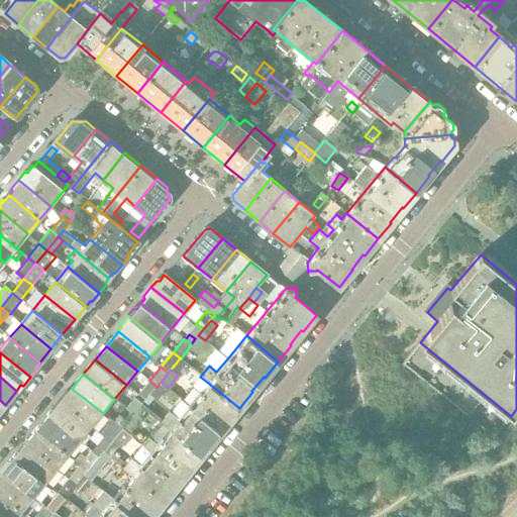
[(149,395),(157,387),(149,381),(138,395),(144,400),(149,395)]
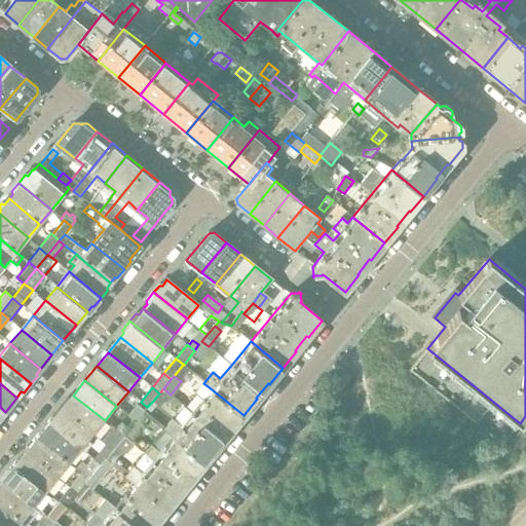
[(217,446),(229,430),(230,431),(243,415),(212,389),(209,392),(202,387),(194,398),(200,403),(182,426),(174,419),(164,429),(174,437),(205,462),(218,447),(217,446)]
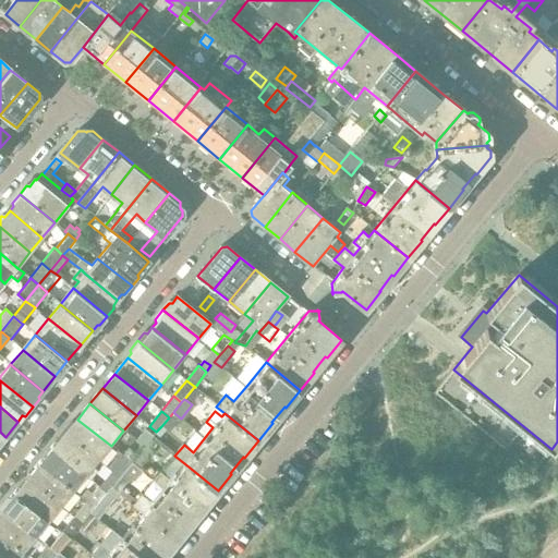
[(169,433),(181,419),(173,412),(169,417),(161,426),(169,433)]
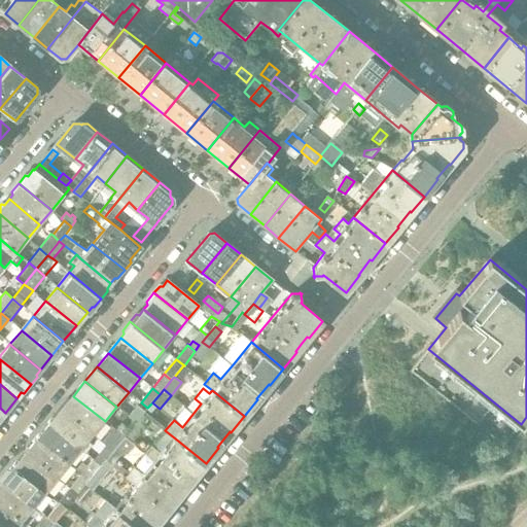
[(105,421),(73,396),(69,400),(66,400),(60,408),(94,435),(105,421)]
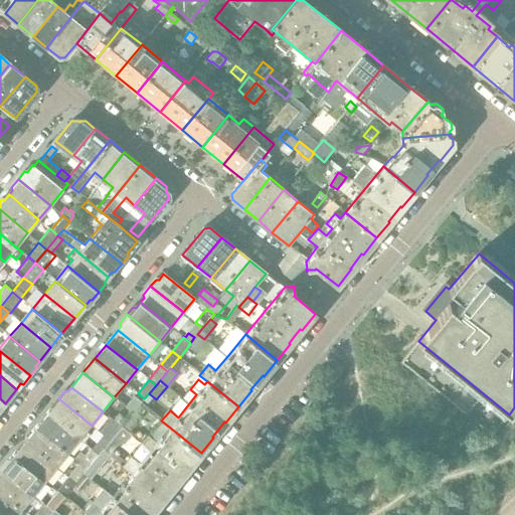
[(134,412),(141,402),(134,397),(127,407),(134,412)]
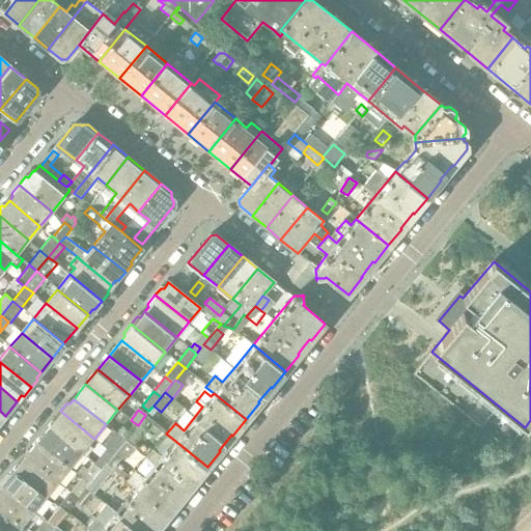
[(94,439),(60,411),(53,420),(54,422),(50,427),(82,453),(86,457),(93,448),(89,445),(94,439)]
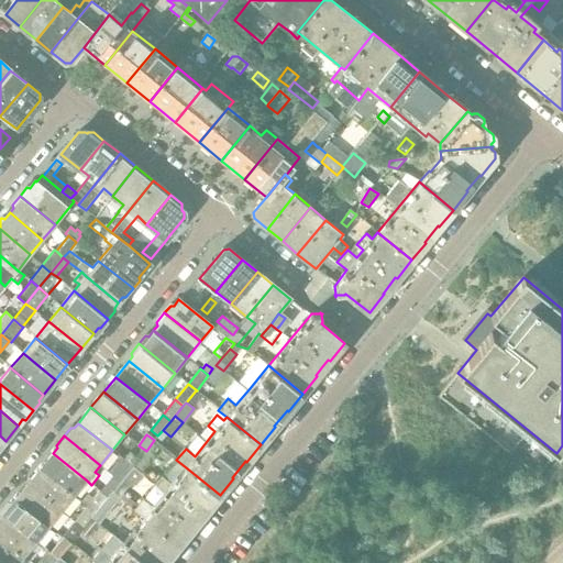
[(140,472),(152,456),(145,452),(140,461),(133,467),(140,472)]
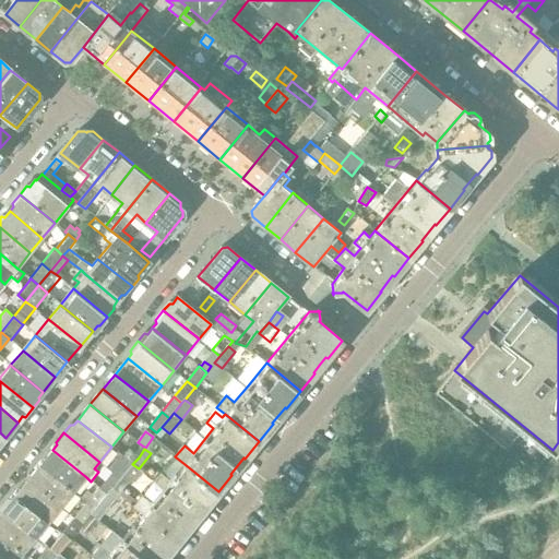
[(86,477),(52,450),(40,464),(74,492),(86,477)]
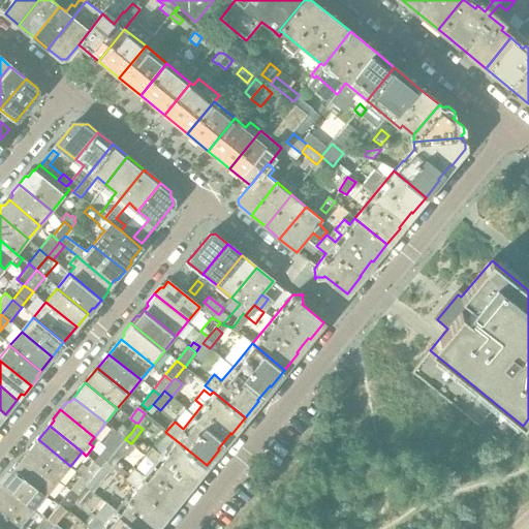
[(131,433),(122,426),(117,432),(125,439),(131,433)]
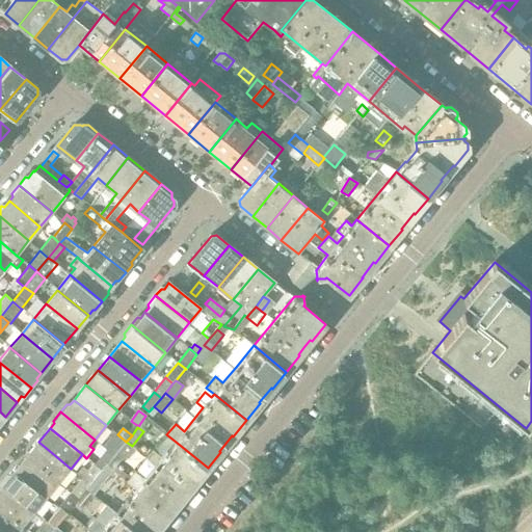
[(114,456),(126,442),(117,434),(116,433),(104,448),(114,456)]
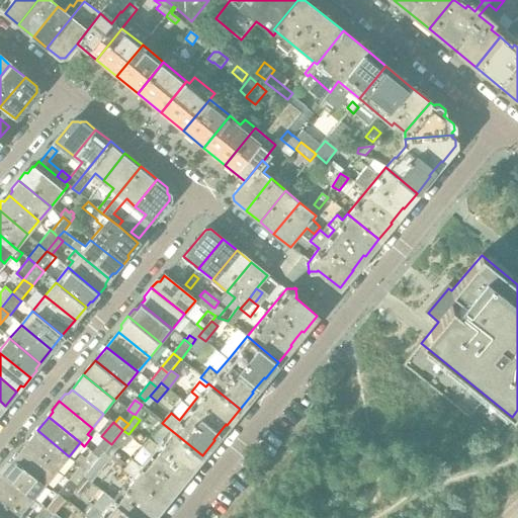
[(494,439),(500,432),(495,428),(490,435),(494,439)]
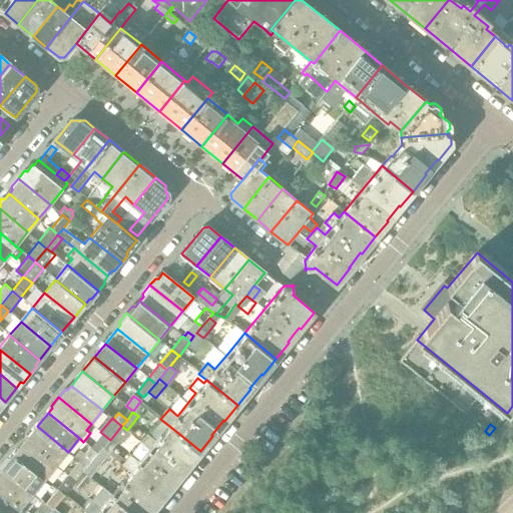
[(68,452),(37,426),(25,441),(56,466),(68,452)]
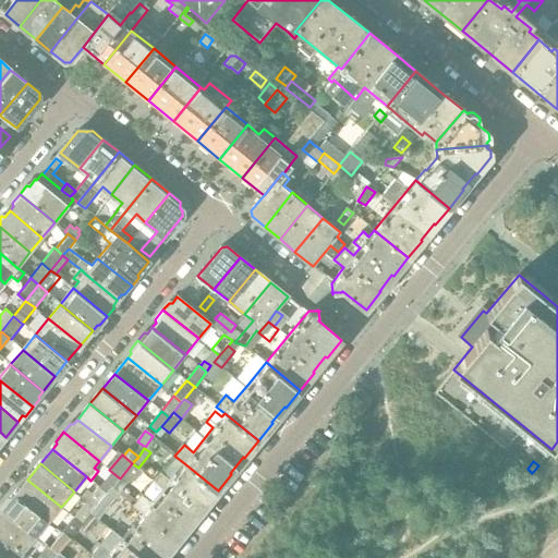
[(135,481),(142,472),(138,468),(132,463),(120,478),(116,484),(112,488),(119,493),(128,482),(135,481)]
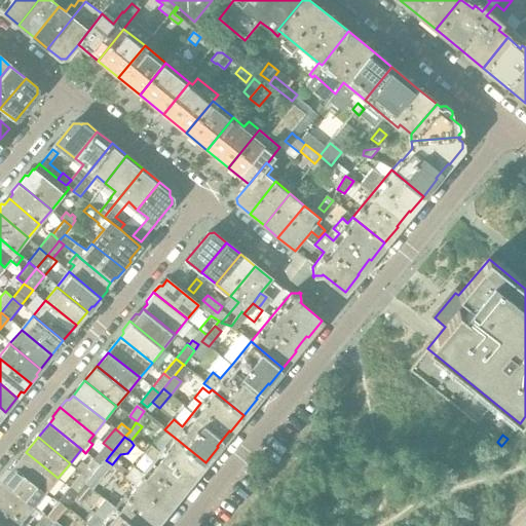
[(178,493),(186,483),(190,478),(191,479),(205,462),(174,437),(160,453),(150,445),(144,452),(153,460),(143,474),(135,466),(126,477),(135,484),(166,510),(180,494),(178,493)]
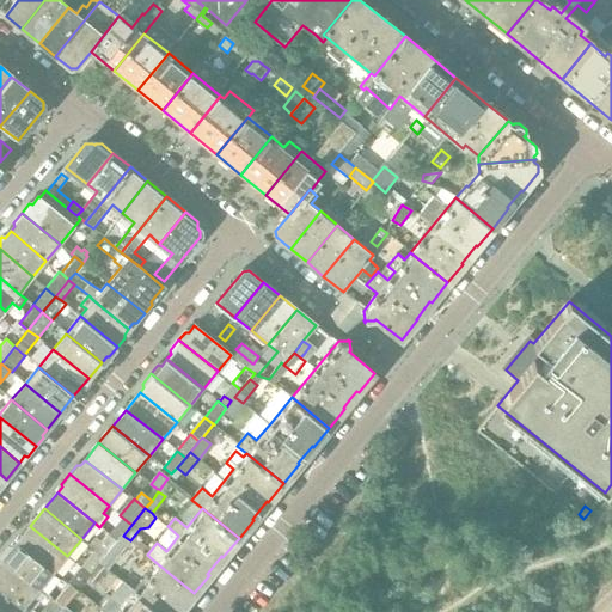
[(117,542),(123,536),(127,531),(120,525),(111,536),(117,542)]
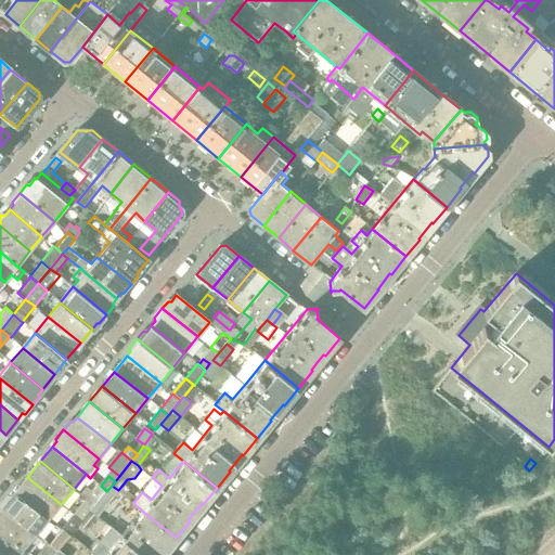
[(61,504),(27,477),(15,492),(48,519),(61,504)]
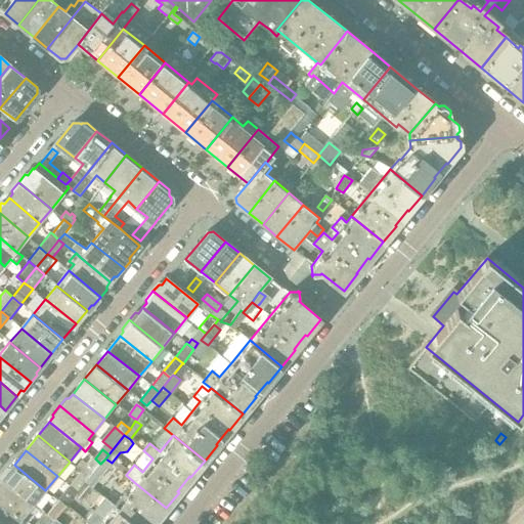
[(89,477),(100,464),(95,459),(93,457),(81,471),(89,477)]
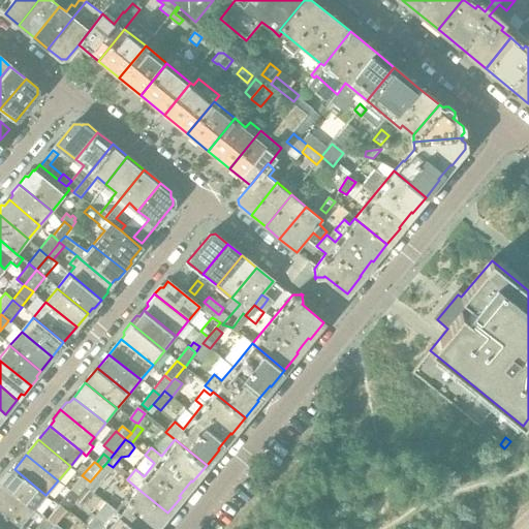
[(101,481),(113,467),(106,463),(101,468),(90,481),(87,486),(93,491),(95,489),(94,488),(100,480),(101,481)]
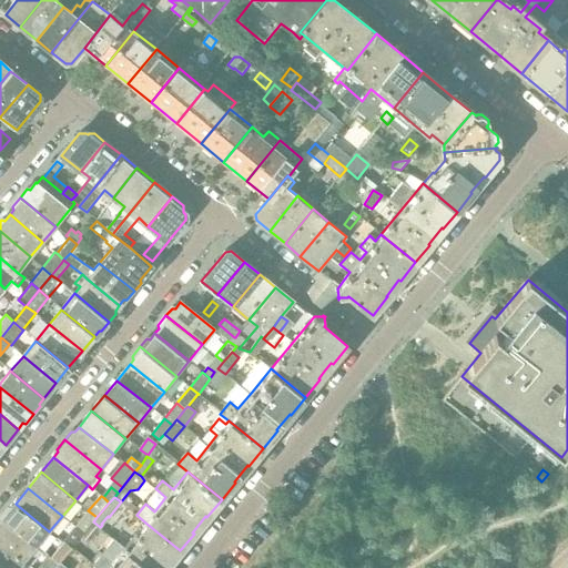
[(49,531),(16,504),(11,509),(8,509),(1,517),(37,547),(49,531)]
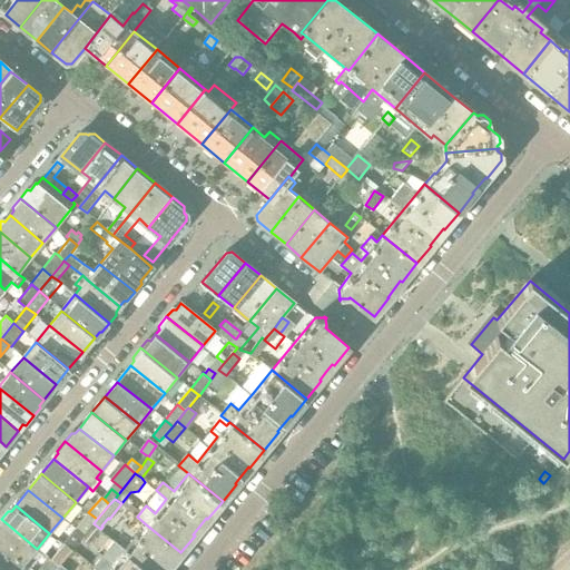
[(94,523),(97,519),(88,512),(76,529),(84,536),(94,523)]
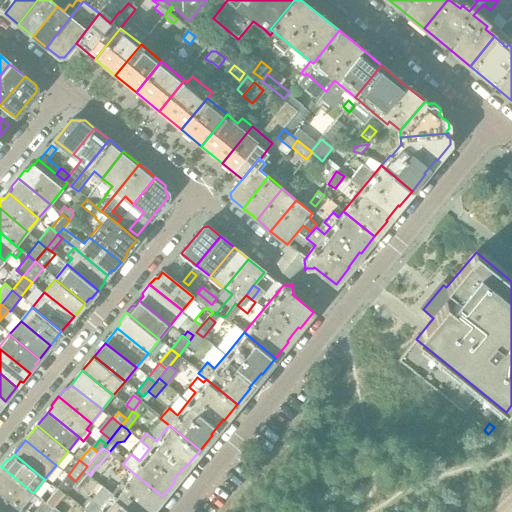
[(33,493),(1,466),(0,467),(0,489),(22,507),(33,493)]
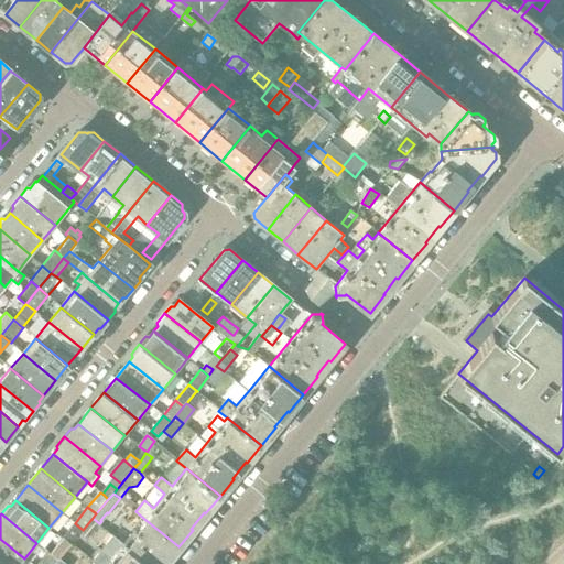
[(87,540),(99,524),(99,523),(93,518),(83,530),(79,533),(87,540)]
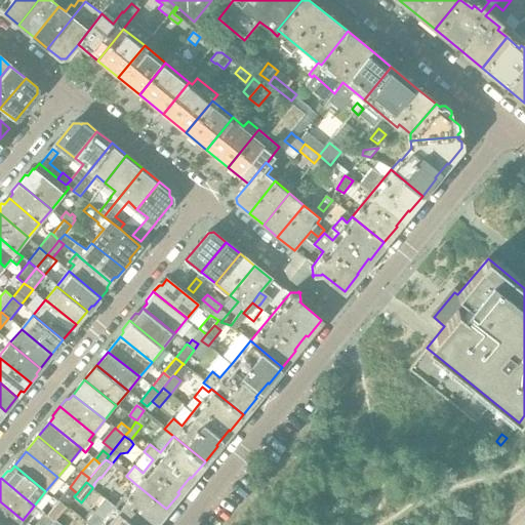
[(151,524),(152,524),(151,524),(153,524),(166,509),(134,483),(104,520),(93,512),(85,522),(88,524),(151,524)]
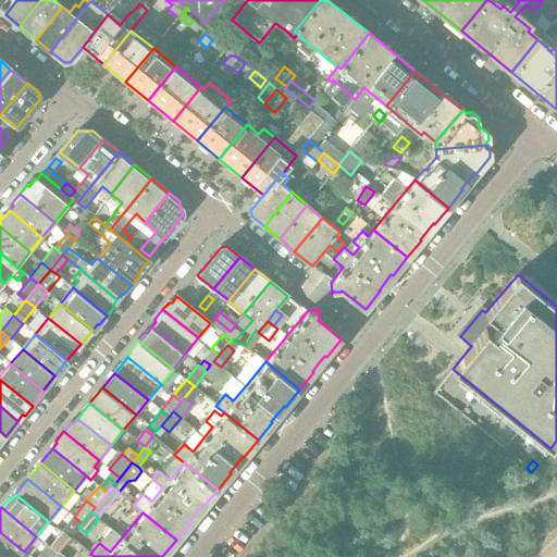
[(70,537),(78,527),(82,523),(74,517),(62,531),(63,532),(70,537)]
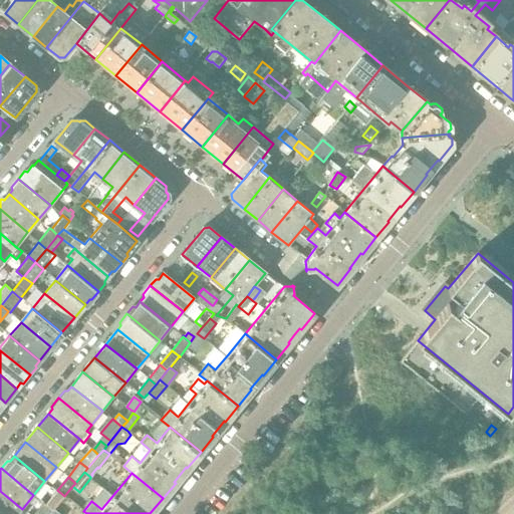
[(17,513),(22,509),(0,491),(0,513),(17,513)]
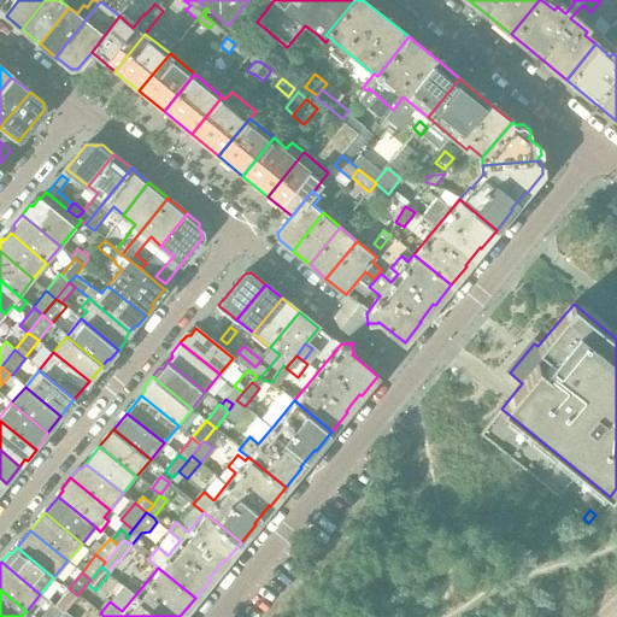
[(63,613),(77,595),(70,589),(56,607),(63,613)]
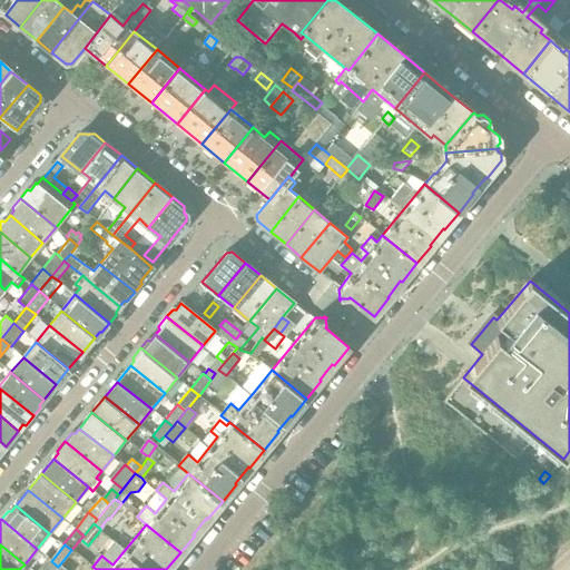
[(55,569),(57,568),(58,567),(51,561),(47,558),(37,569),(55,569)]
